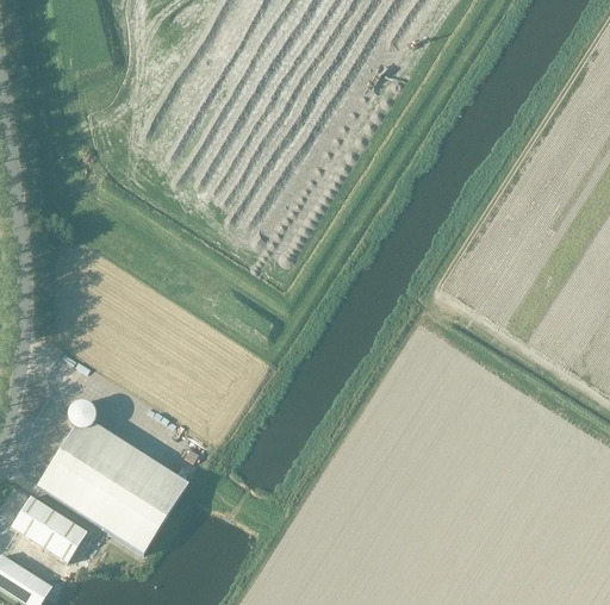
[(32,422),(48,397),(42,393),(27,418),(32,422)]
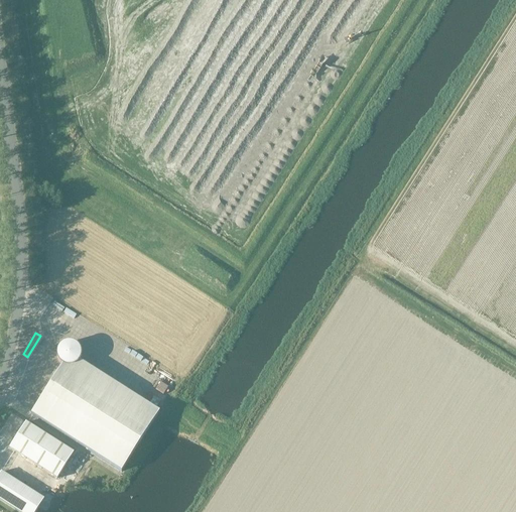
[(81,356),(81,353),(81,349),(81,346),(79,344),(78,342),(76,341),(74,340),(72,339),(69,339),(67,339),(65,340),(61,341),(60,343),(58,345),(57,347),(57,349),(56,352),(57,354),(57,356),(58,358),(60,360),(62,362),(31,410),(121,468),(159,408),(80,358),(81,356)]
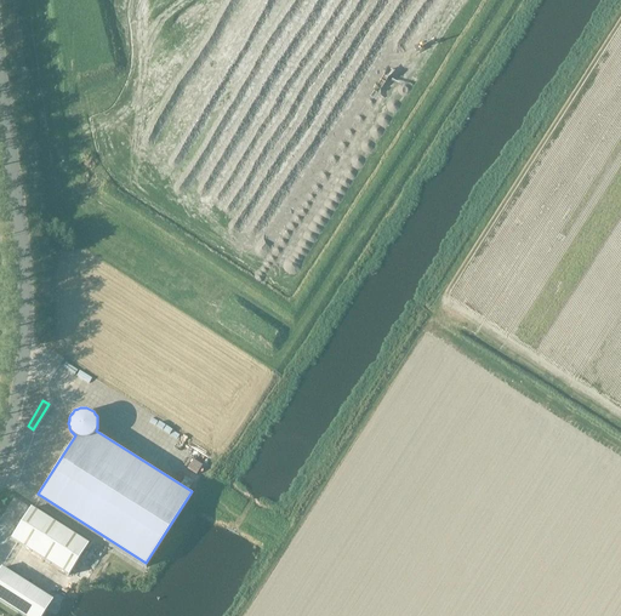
[(170,426),(166,432),(194,449),(198,444),(170,426)]
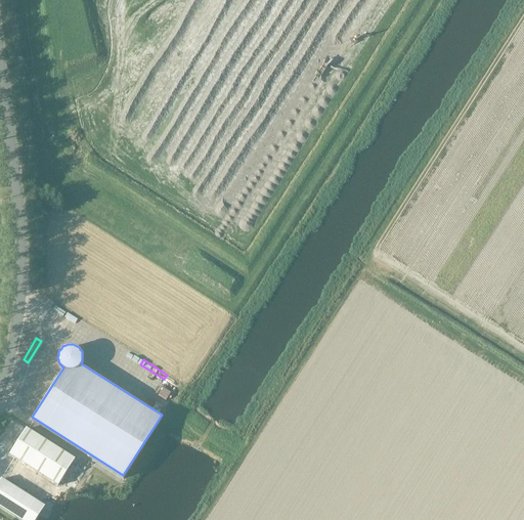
[(11,401),(22,407),(24,404),(13,398),(11,401)]
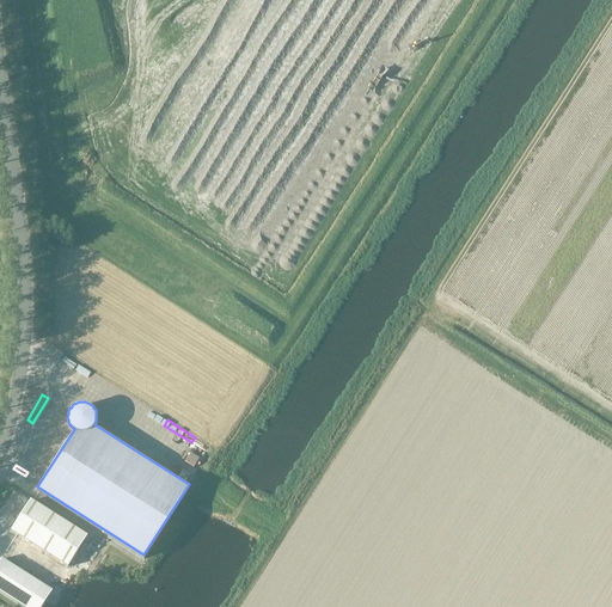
[(30,497),(11,527),(68,564),(87,533),(30,497)]
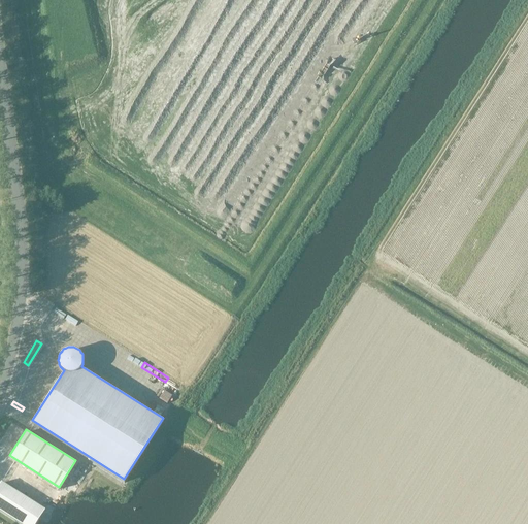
[(1,480),(0,481),(0,508),(25,523),(34,523),(45,508),(1,480)]
